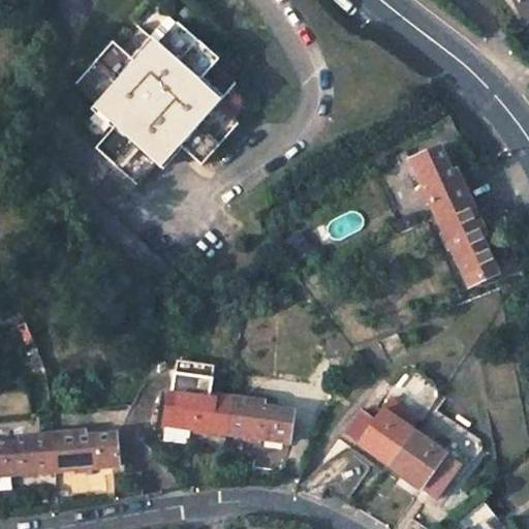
[(528,0),(516,0),(525,19),(528,16),(528,0)]
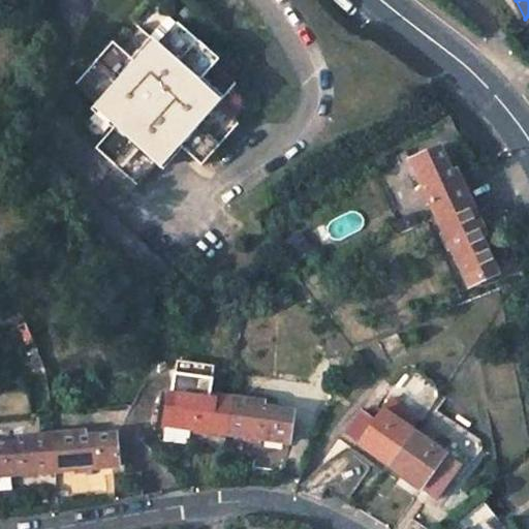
[(110,44),(75,84),(97,102),(92,107),(114,126),(94,148),(134,183),(153,162),(158,167),(179,145),(193,129),(215,104),(232,85),(211,65),(215,60),(175,24),(156,44),(139,30),(120,52),(110,44)]
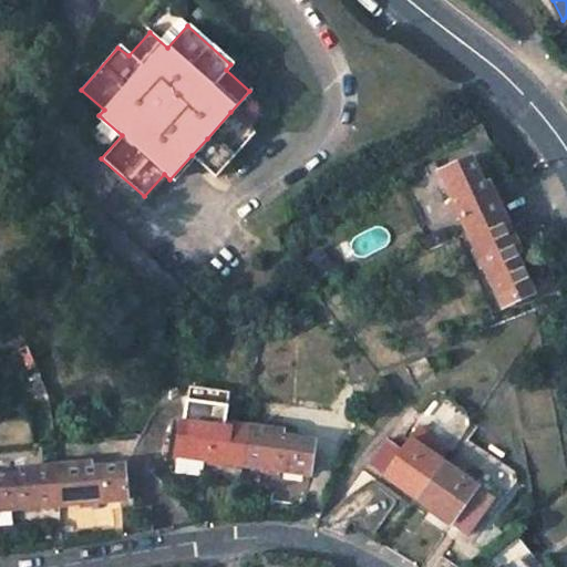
[(207,138),(229,157),(254,132),(230,112),(207,138)]
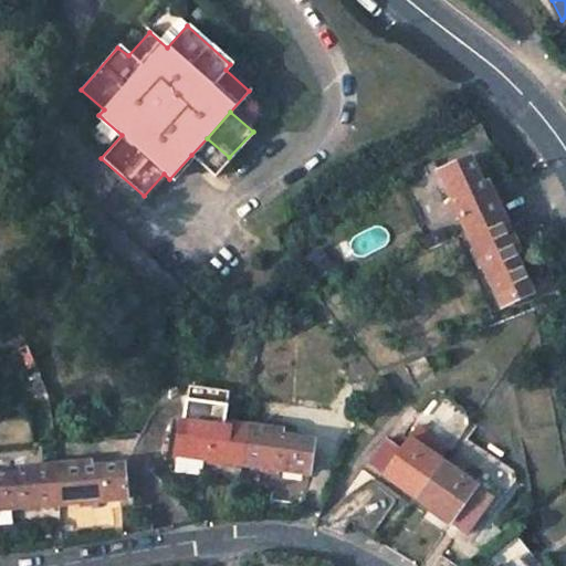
[(207,138),(191,155),(213,174),(229,157),(207,138)]
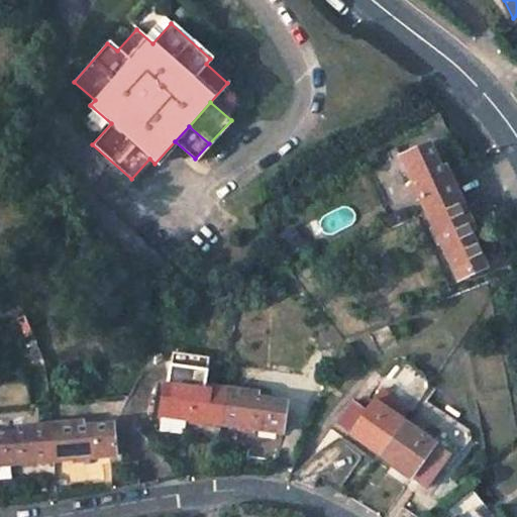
[(461,196),(451,175),(446,178),(429,140),(401,153),(427,212),(461,196)]
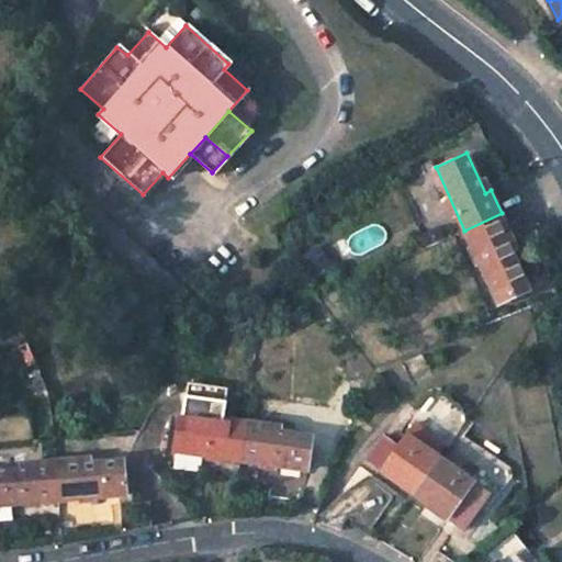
[(464,231),(496,301),(529,287),(506,236),(512,234),(502,213),(464,231)]
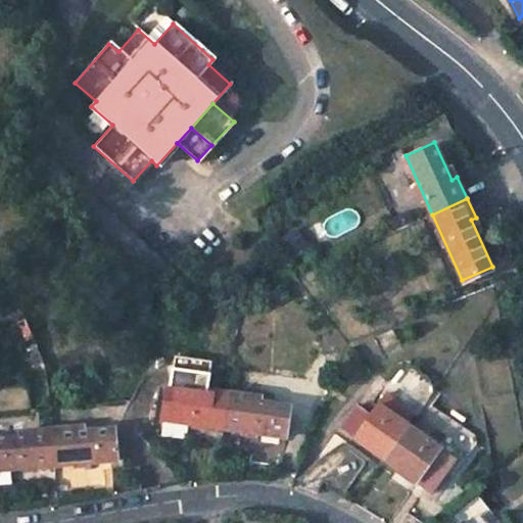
[(145,345),(132,347),(131,362),(144,359),(145,345)]
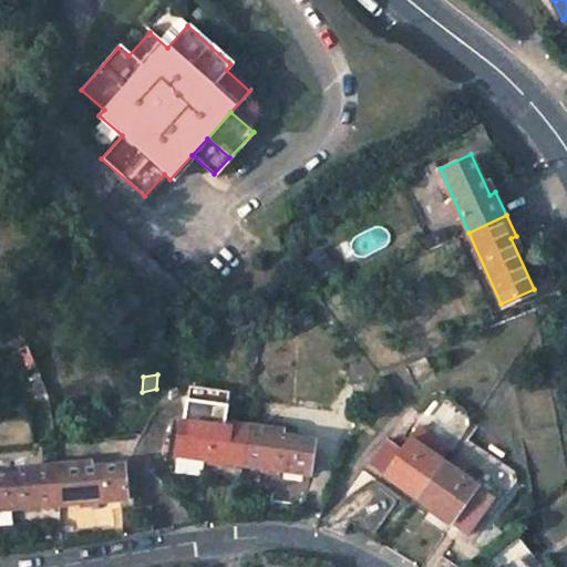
[(248,423),(224,420),(224,425),(179,419),(175,454),(243,463),(248,423)]
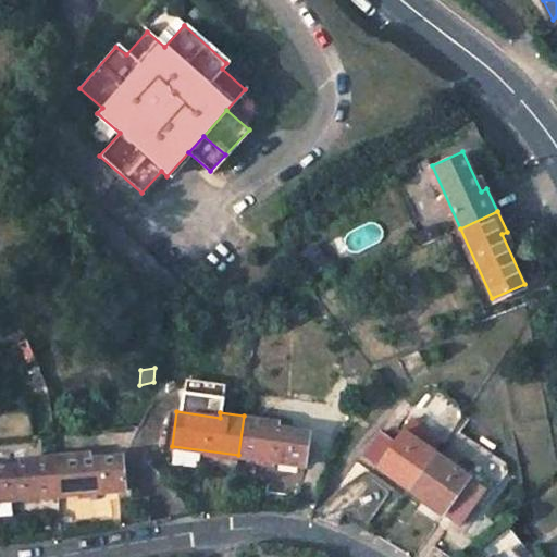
[(238,455),(306,466),(310,431),(267,425),(268,419),(244,416),(238,455)]
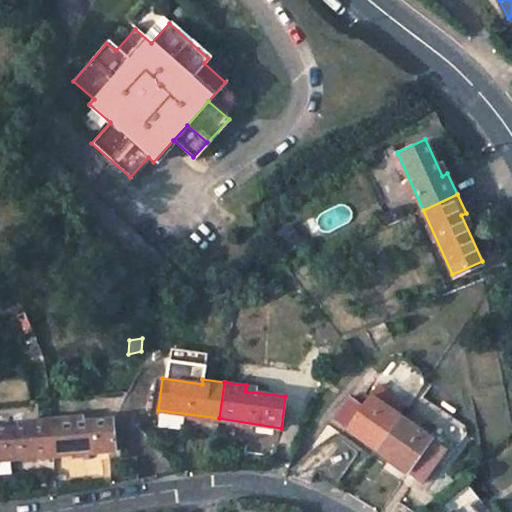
[(333,417),(378,449),(400,416),(398,414),(405,405),(378,384),(369,396),(364,392),(356,402),(349,396),(333,417)]
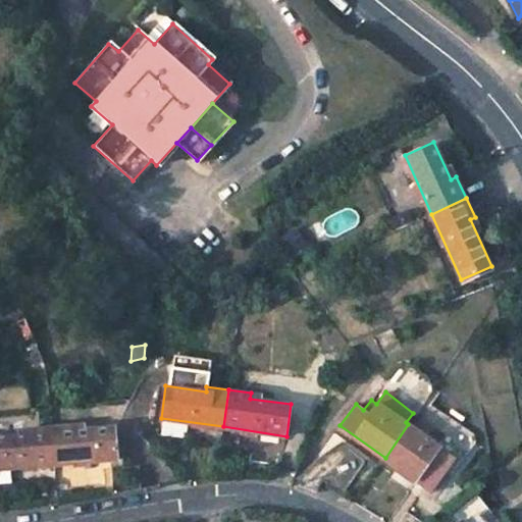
[(54,464),(117,459),(114,426),(73,430),(72,424),(51,426),(54,464)]
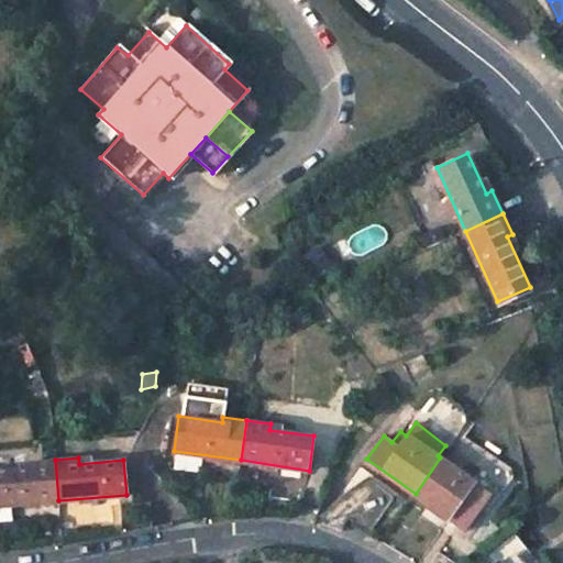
[(416,494),(465,530),(484,503),(467,490),(474,482),(440,457),(416,494)]
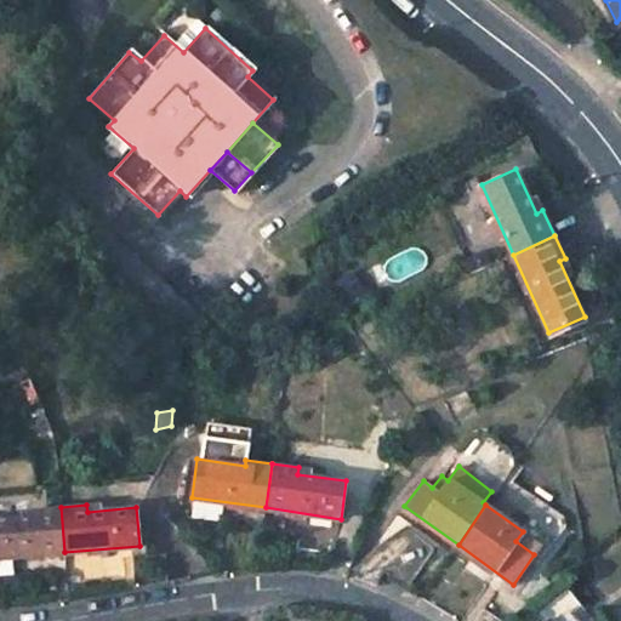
[(61,507),(35,510),(35,516),(0,518),(0,556),(64,552),(61,507)]
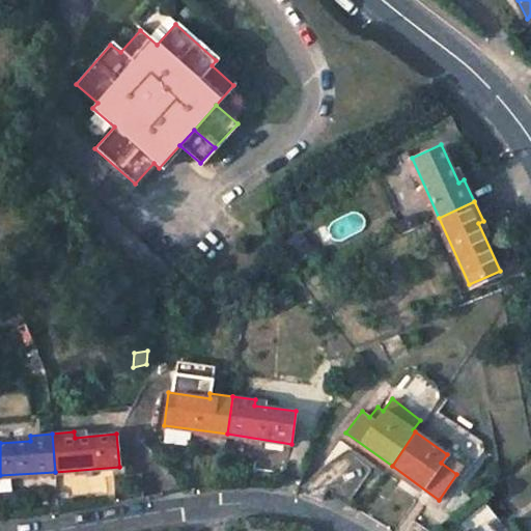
[(463,466),(447,454),(441,463),(456,474),(463,466)]
